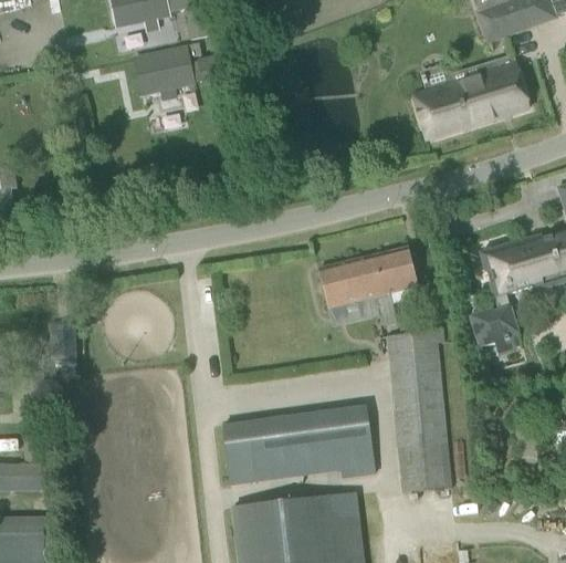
[(170,17),(167,0),(108,0),(114,28),(144,22),(157,19),(170,17)]
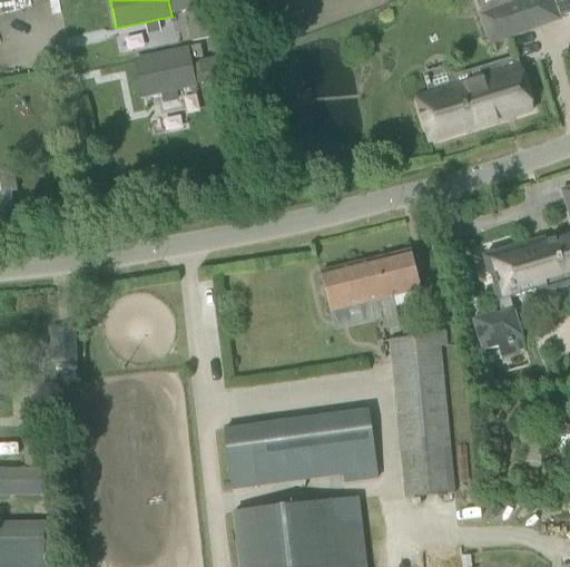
[(479,0),(494,41),(561,17),(554,0),(479,0)]
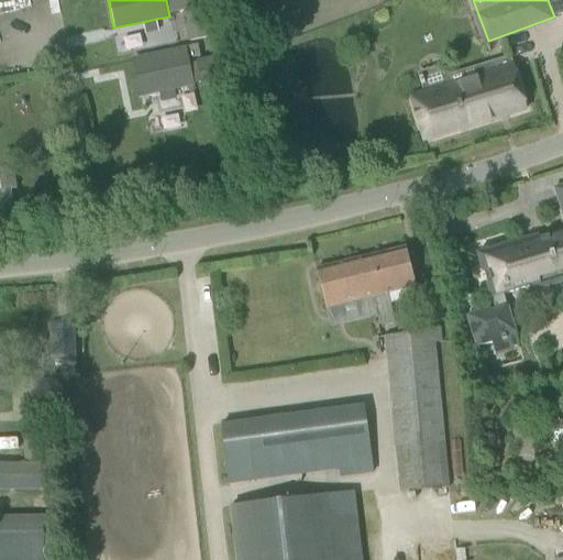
[(194,84),(185,44),(131,56),(139,96),(158,91),(161,100),(176,97),(174,88),(194,84)]
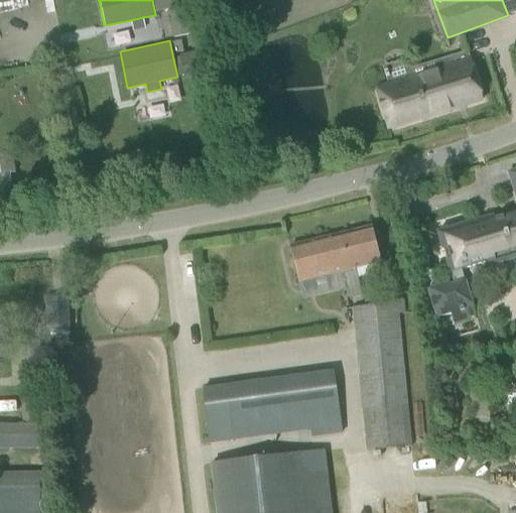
[(471,58),(375,88),(380,107),(386,127),(482,97),(471,58)]
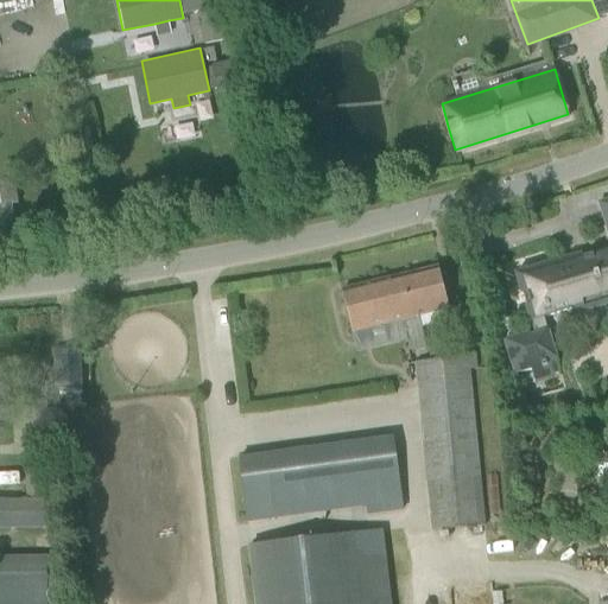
[(0,250),(18,248),(11,203),(0,204),(0,250)]
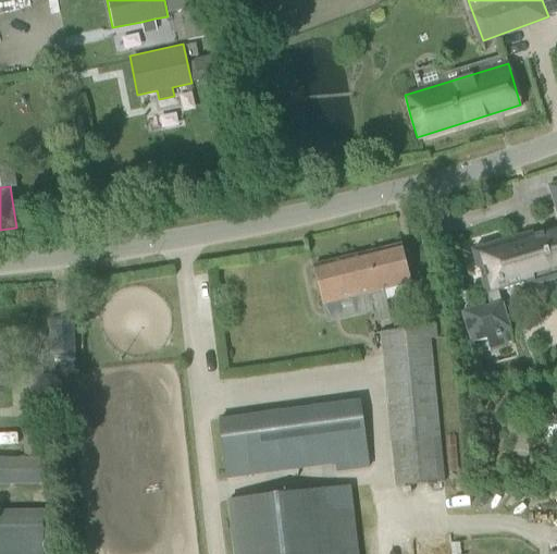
[(485,303),(461,310),(470,340),(495,332),(496,334),(500,333),(500,331),(510,328),(502,300),(497,290),(525,281),(527,285),(556,277),(556,228),(534,235),(533,230),(471,248),(478,268),(483,267),(484,271),(479,272),(485,293),(486,293),(490,305),(485,306),(485,303)]
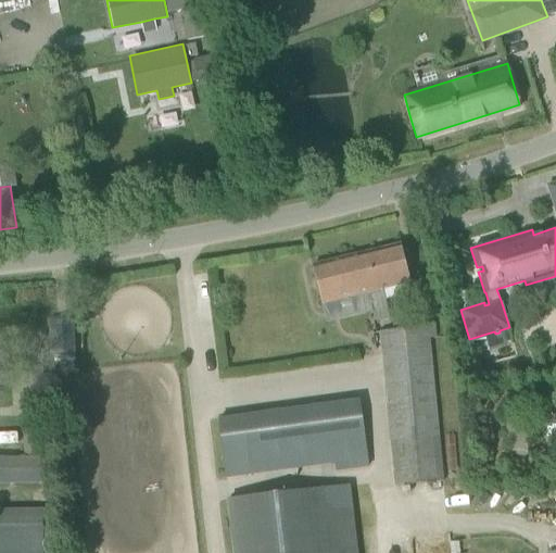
[(359,252),(369,292),(376,318),(389,315),(382,287),(411,280),(401,242),(359,252)]
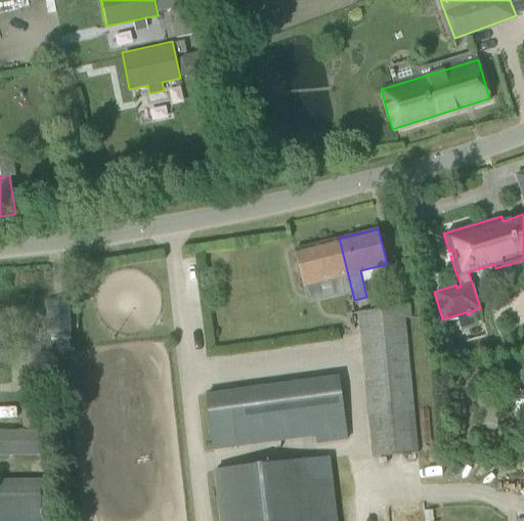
[(304,287),(348,275),(339,237),(295,248),(304,287)]
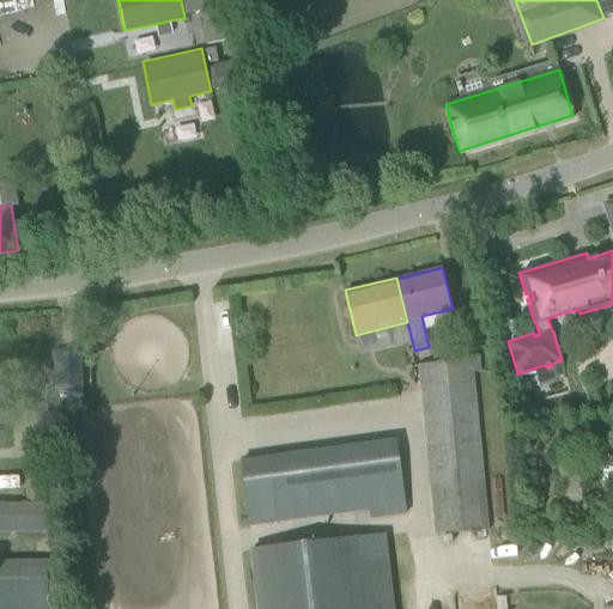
[(82,351),(58,352),(59,387),(83,385),(82,351)]
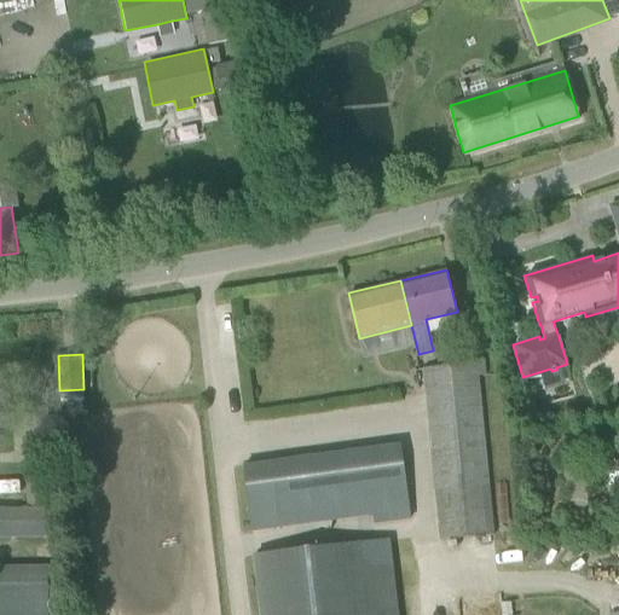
[(476,361),(423,366),(439,538),(495,531),(476,361)]
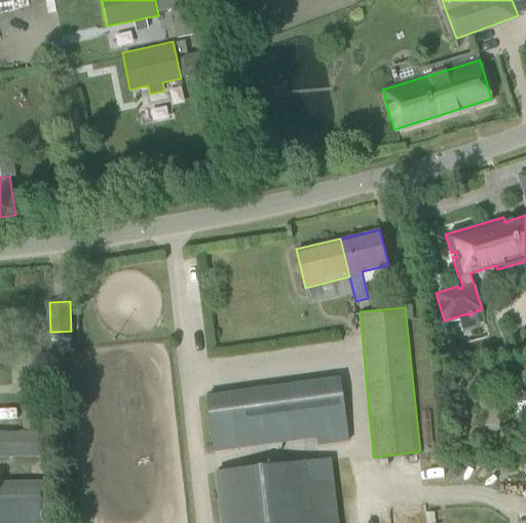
[(41,344),(19,346),(21,387),(44,385),(41,344)]
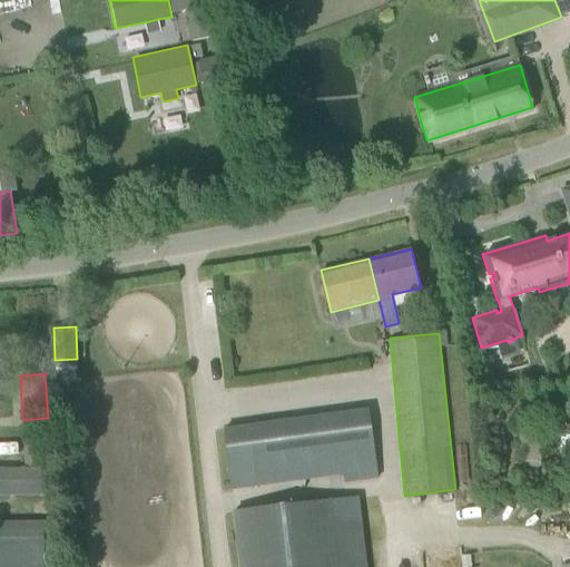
[(370,407),(224,426),(232,487),(343,472),(344,479),(379,475),(370,407)]
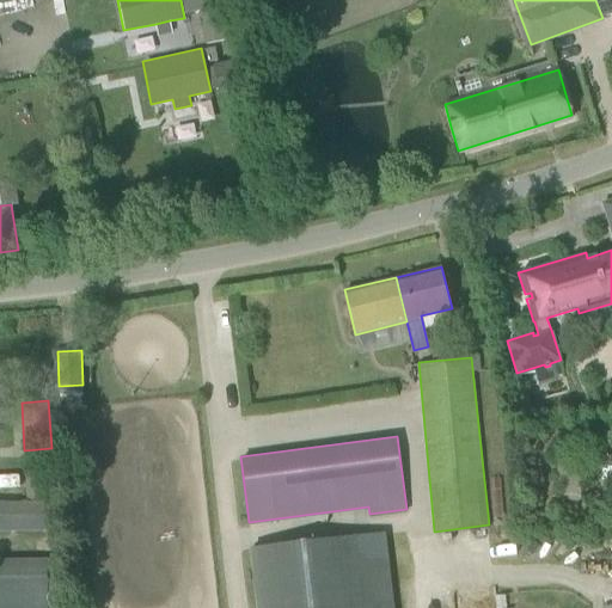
[(0,499),(0,528),(55,529),(55,499),(54,499),(26,499),(0,499)]
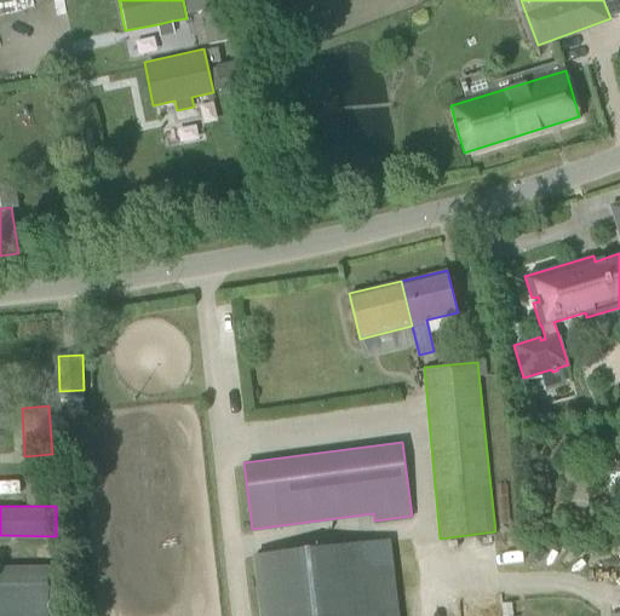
[(367,615),(359,541),(254,553),(262,615),(367,615)]
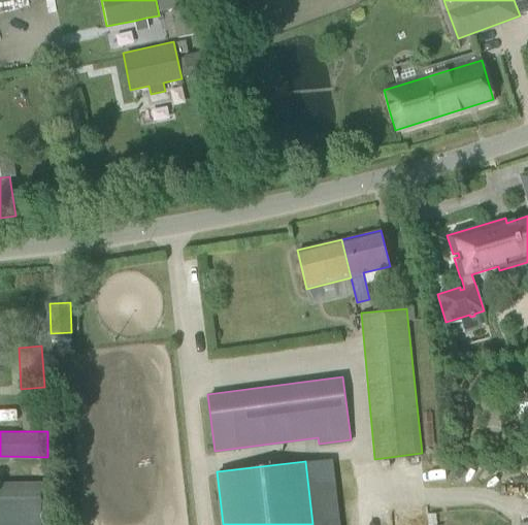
[(52,524),(52,482),(0,482),(0,524),(52,524)]
